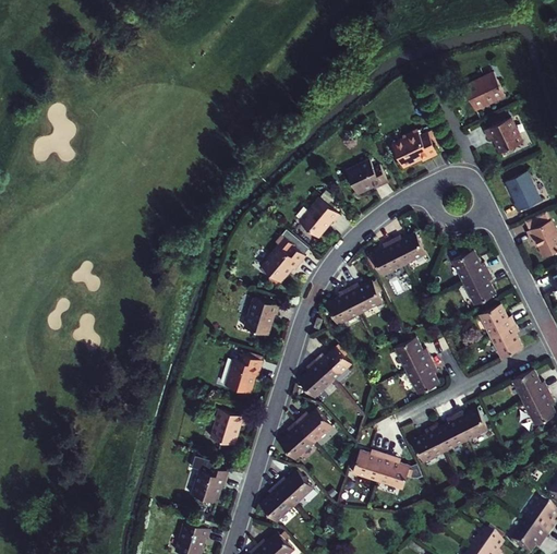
[(494,74),(464,88),(474,109),(486,104),(488,107),(506,98),(494,74)]
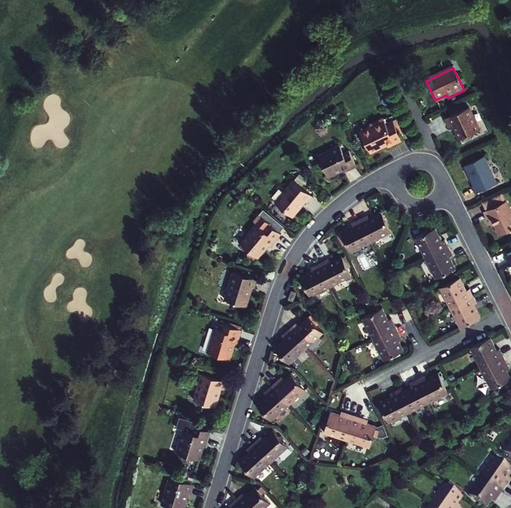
[(468,109),(444,120),(448,129),(452,128),(459,141),(478,132),(468,109)]
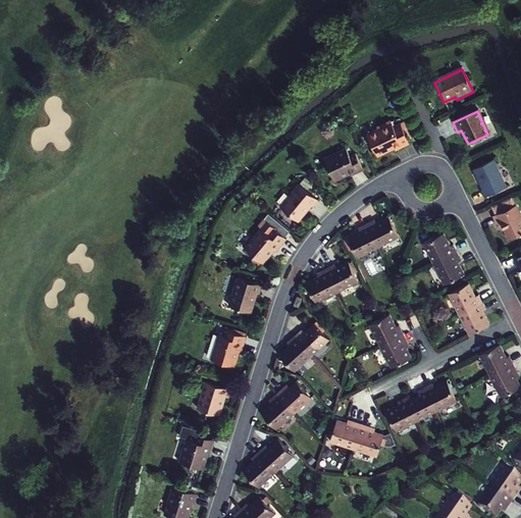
[(409,148),(399,128),(391,133),(388,128),(369,138),(380,159),(395,151),(396,155),(409,148)]
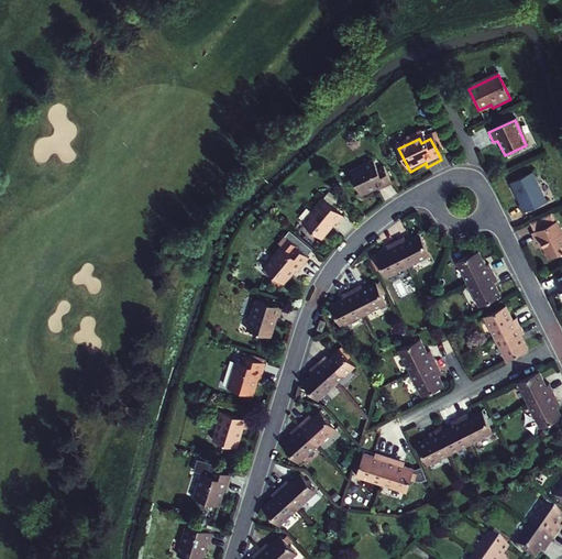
[(374,193),(390,185),(382,167),(372,173),(368,165),(348,175),(359,197),(373,190),(374,193)]
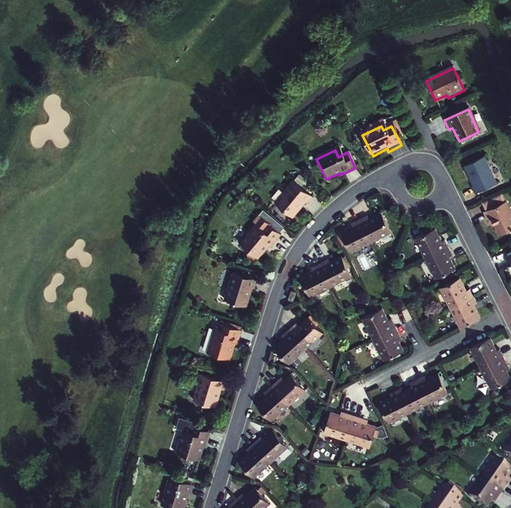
[(496,185),(483,158),(462,168),(472,188),(470,189),(474,195),(496,185)]
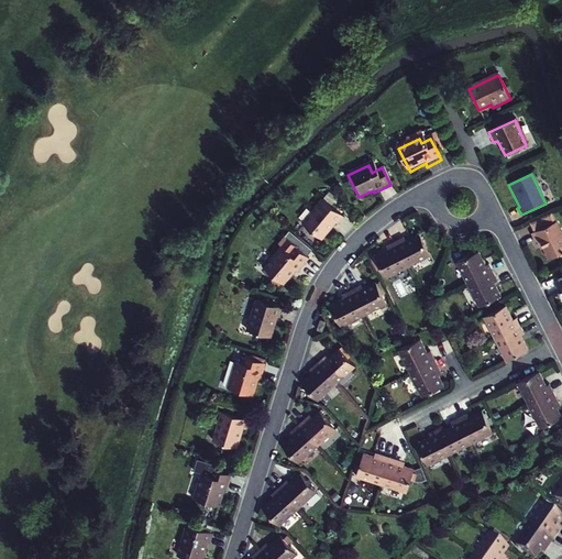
[(344,219),(323,200),(302,226),(322,242),(334,227),(337,228),(344,219)]
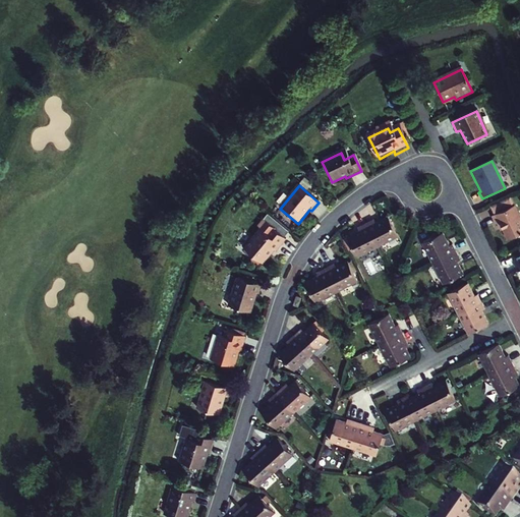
[(489,208),(494,217),(513,208),(509,198),(489,208)]
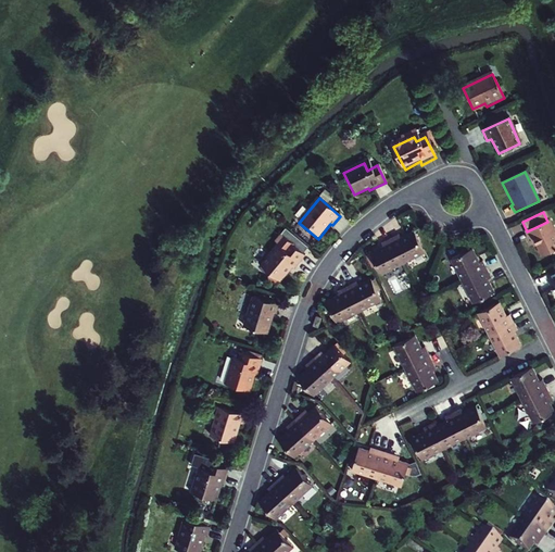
[(527,231),(525,233),(528,240),(532,238),(541,256),(554,250),(554,235),(549,221),(547,222),(527,231)]
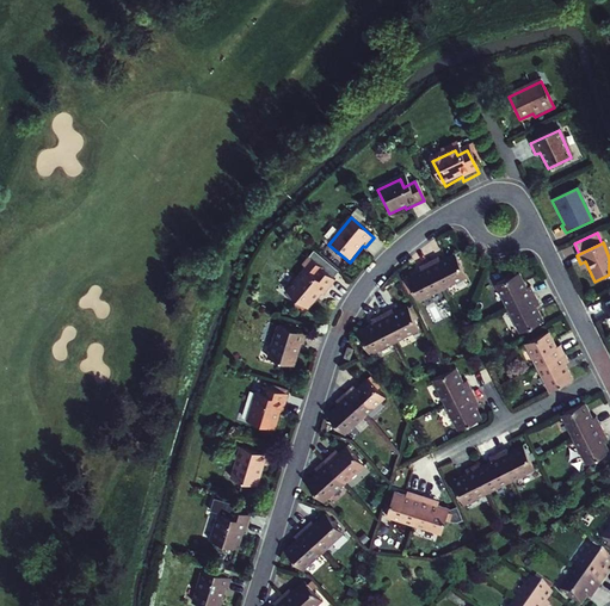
[(441,285),(463,274),(450,246),(437,252),(436,249),(426,254),(441,285)]
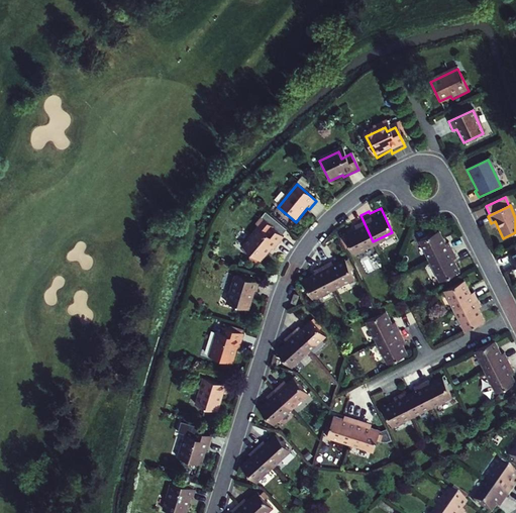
[(352,250),(373,241),(360,215),(352,218),(354,221),(341,227),(352,250)]
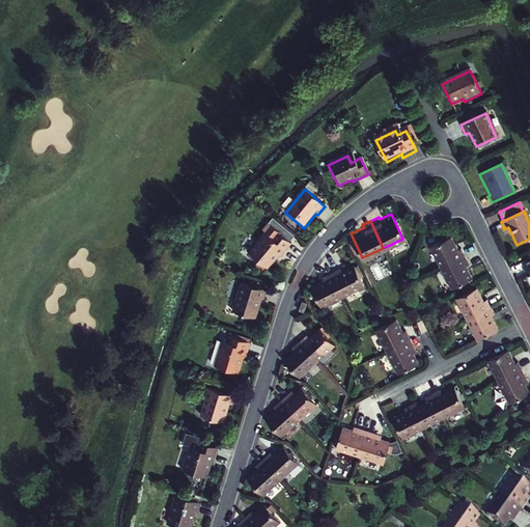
[(288,247),(274,236),(270,240),(263,236),(245,258),(263,273),(276,256),(279,258),(288,247)]
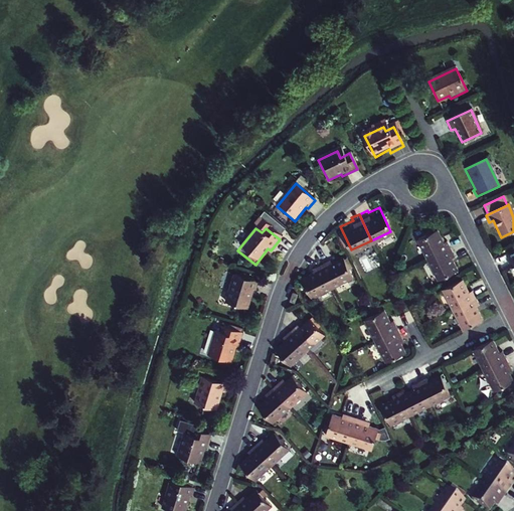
[(444,243),(438,232),(418,241),(427,259),(450,248),(447,242),(444,243)]
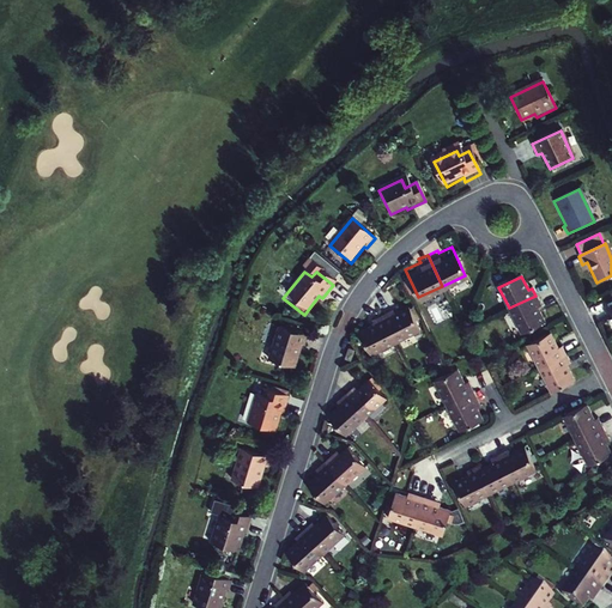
[(535,296),(509,308),(522,334),(544,323),(537,306),(540,305),(535,296)]
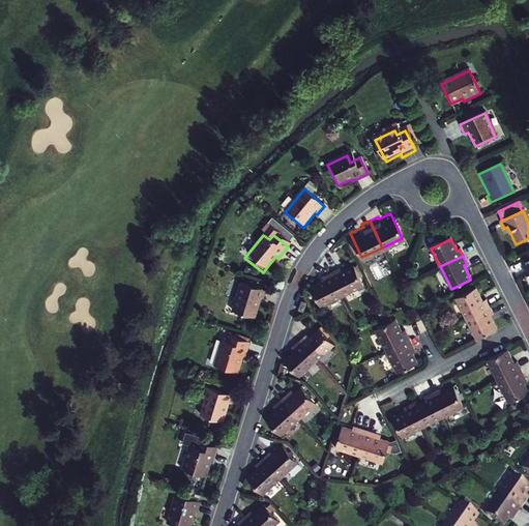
[(338,266),(329,270),(342,296),(362,287),(352,264),(340,270),(338,266)]
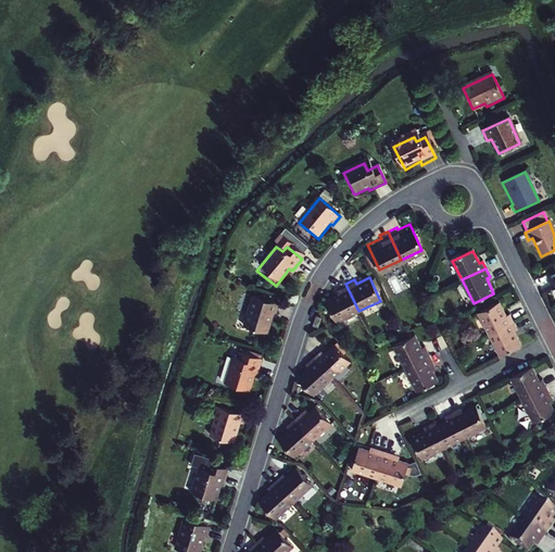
[(337,322),(358,311),(345,284),(337,288),(339,291),(325,299),(337,322)]
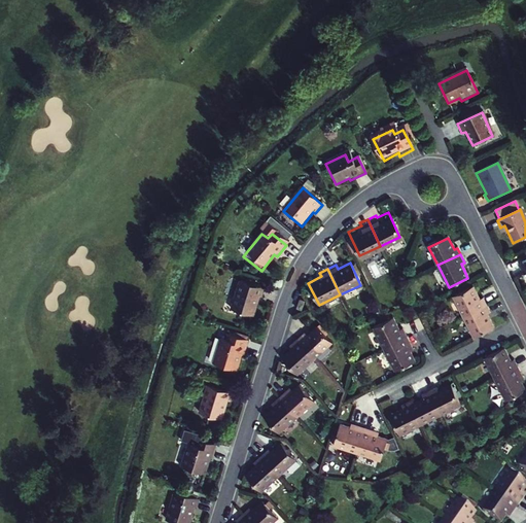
[(259,300),(261,291),(235,284),(229,309),(231,311),(252,316),(256,299),(259,300)]
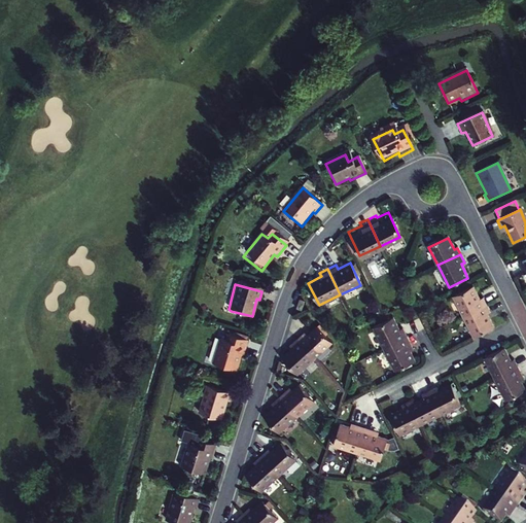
[(479,301),(472,287),(453,298),(462,316),(485,305),(482,300),(479,301)]
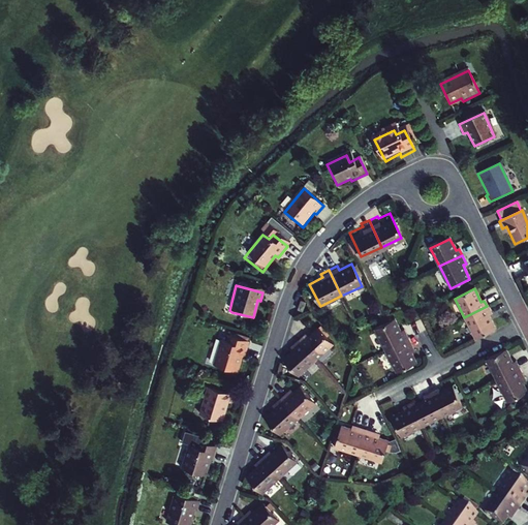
[(491,315),(487,306),(464,317),(474,338),(494,329),(488,316),(491,315)]
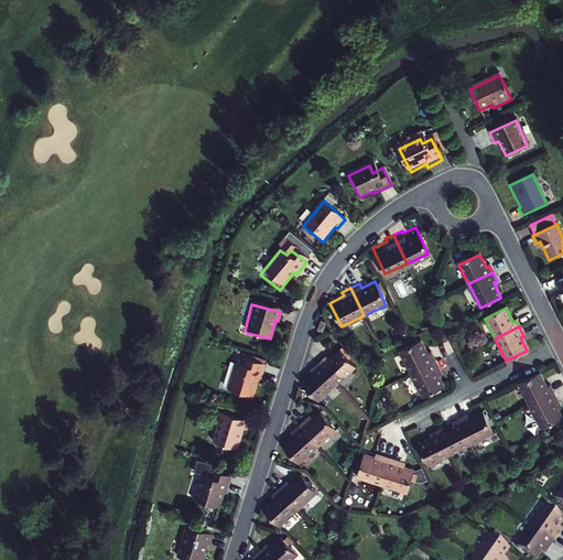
[(420,341),(397,353),(408,374),(435,361),(431,354),(426,356),(420,341)]
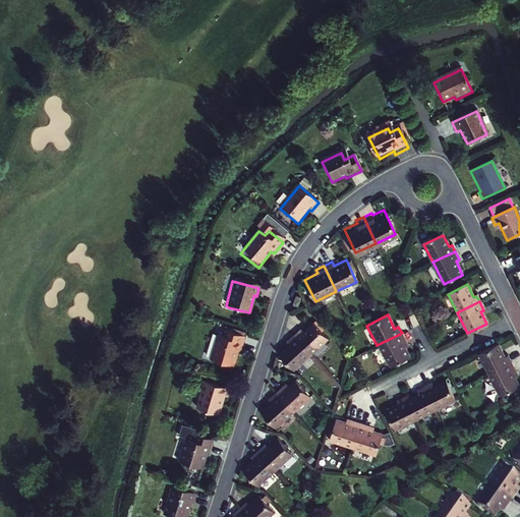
[(294,336),(312,357),(329,343),(312,324),(302,333),(300,330),(294,336)]
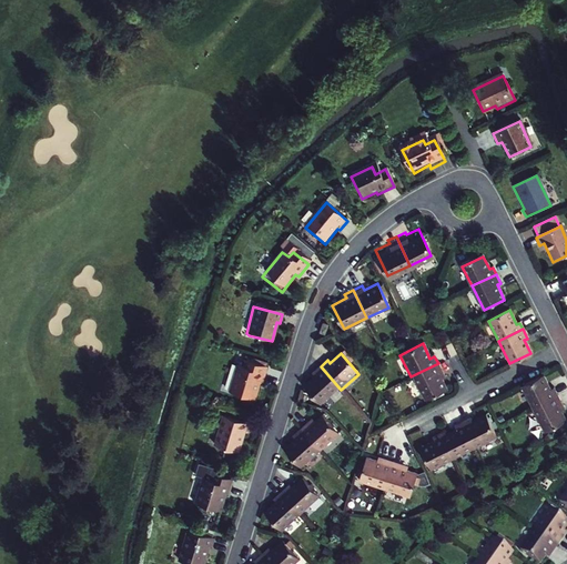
[(231,395),(254,403),(260,386),(261,386),(266,371),(244,363),(242,370),(239,369),(231,395)]
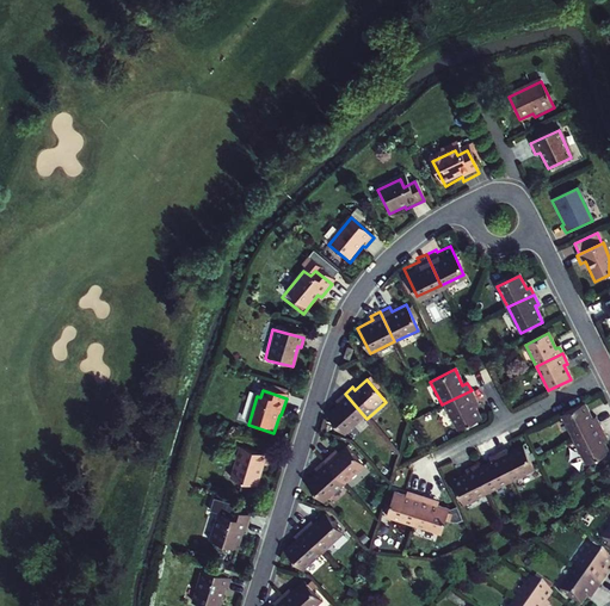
[(472,390),(442,404),(455,432),(481,419),(475,408),(479,407),(472,390)]
